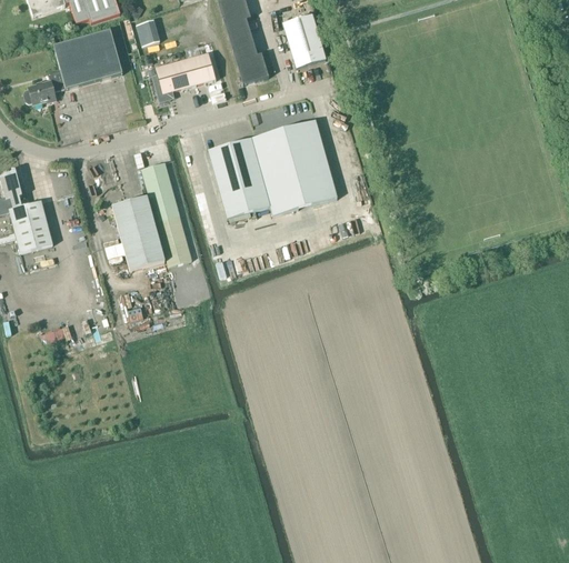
[(28,0),(32,14),(66,4),(65,2),(69,1),(76,22),(89,18),(91,22),(120,12),(116,0),(28,0)]
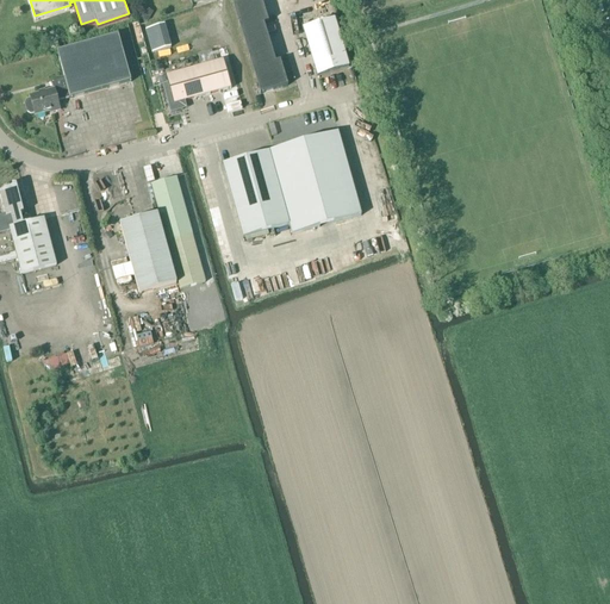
[(234,0),(260,89),(287,81),(280,56),(275,57),(263,19),(268,17),(262,0),(234,0)]
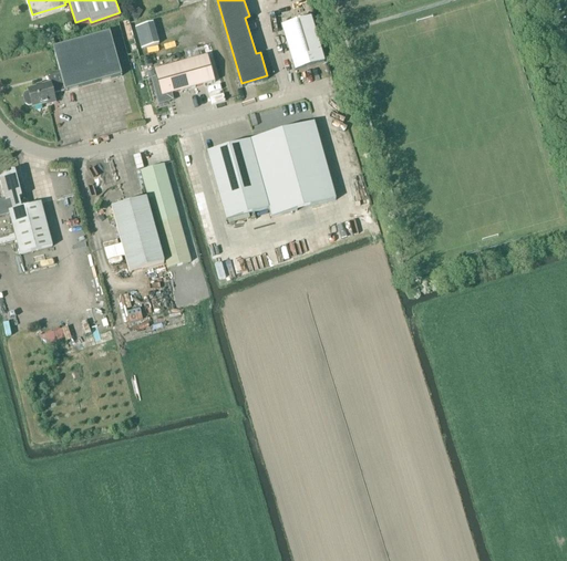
[(134,6),(131,11),(136,16),(141,9),(134,6)]
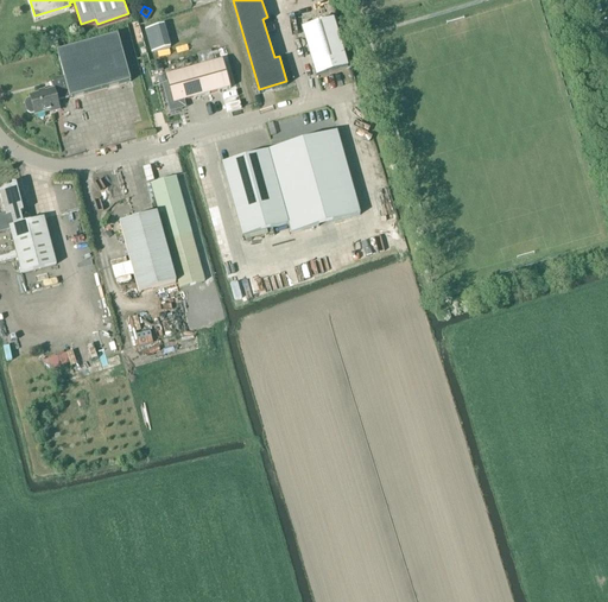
[(348,62),(334,14),(302,24),(316,71),(348,62)]
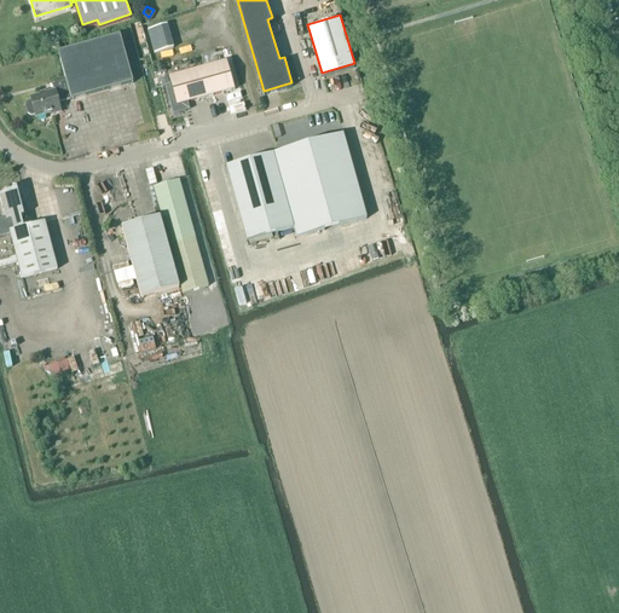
[(71,96),(133,79),(120,30),(58,48),(65,74),(52,77),(53,86),(30,93),(30,96),(27,97),(24,100),(27,109),(30,110),(35,110),(35,113),(51,108),(51,110),(61,107),(58,98),(70,94),(71,96)]
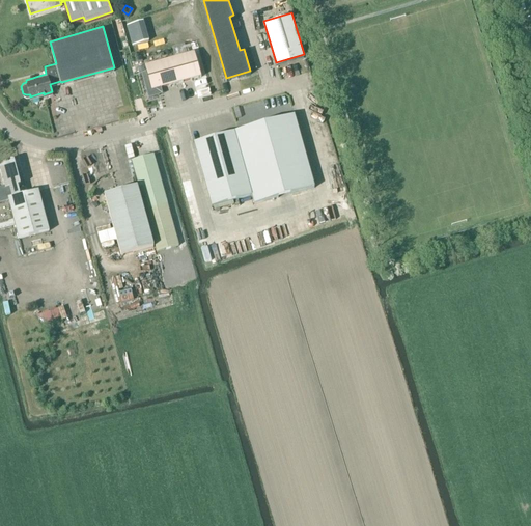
[(144,63),(145,70),(142,71),(148,95),(159,92),(158,89),(162,88),(162,85),(201,74),(195,49),(144,63)]
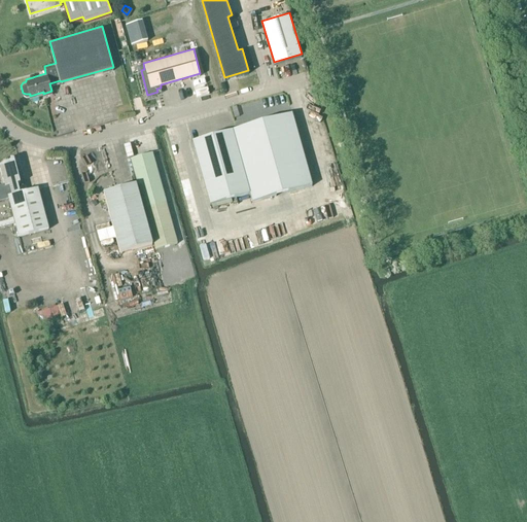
[(252,199),(312,182),(292,110),(233,127),(240,154),(252,199)]
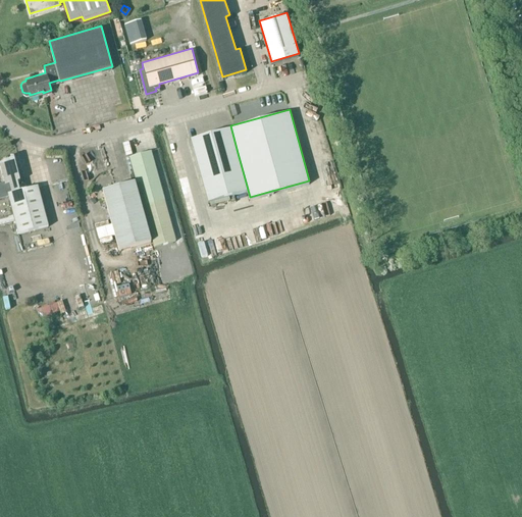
[(243,171),(238,153),(230,125),(191,137),(208,200),(248,189),(243,171)]
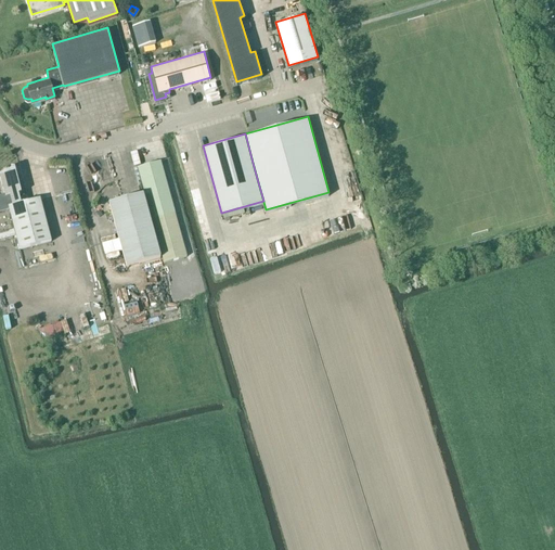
[(131,146),(134,160),(140,158),(137,145),(131,146)]
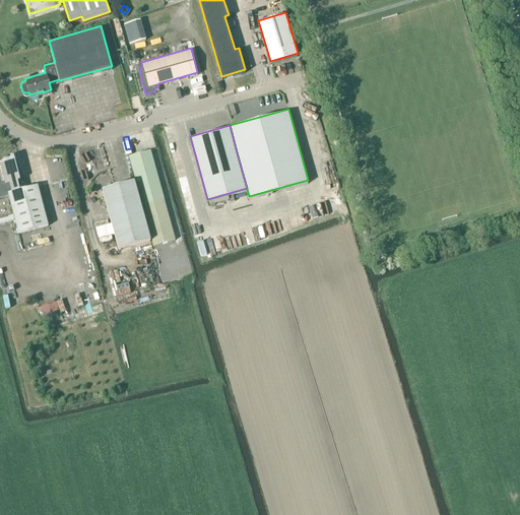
[(153,243),(175,237),(150,147),(129,152),(153,243)]
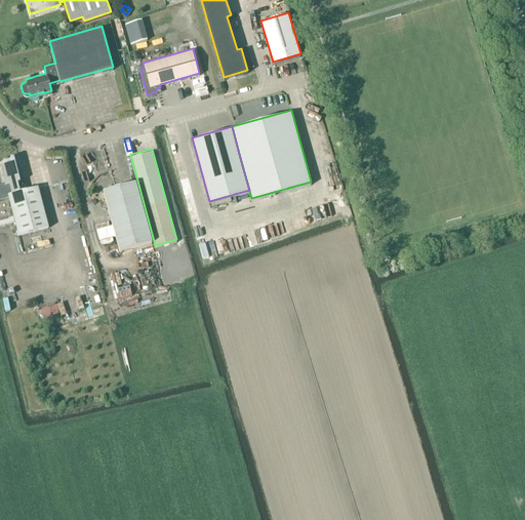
[(0,163),(4,180),(0,181),(0,196),(8,194),(18,233),(48,225),(38,185),(19,189),(17,180),(19,180),(13,155),(10,155),(7,157),(4,157),(5,158),(0,161),(0,163)]
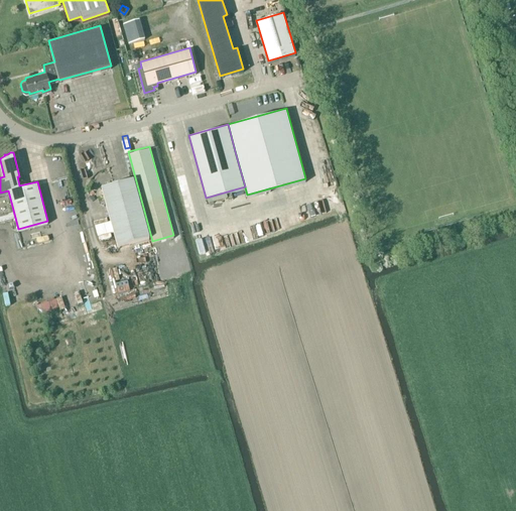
[(149,236),(140,202),(133,177),(101,186),(110,218),(108,219),(107,215),(94,218),(98,233),(99,232),(100,237),(111,234),(110,230),(113,229),(118,245),(149,236)]
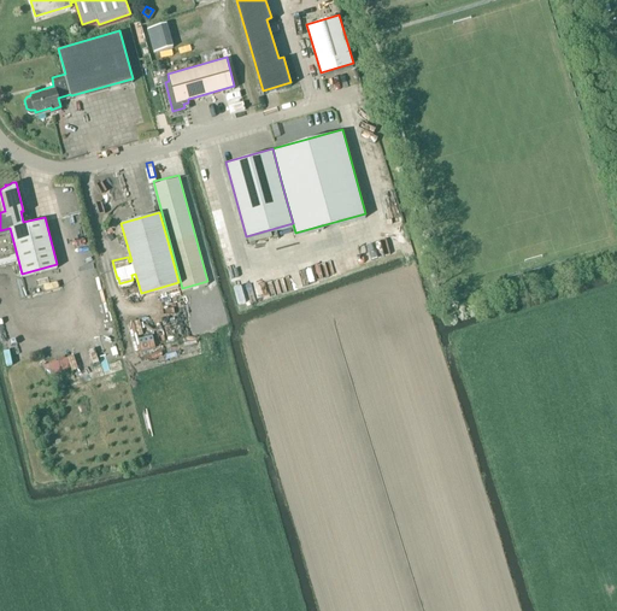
[(152,332),(136,335),(139,345),(156,340),(152,332)]
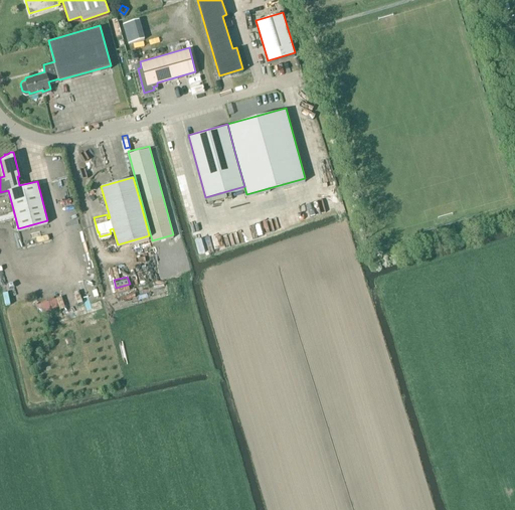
[(59,302),(61,307),(83,300),(79,286),(36,299),(39,308),(59,302)]
